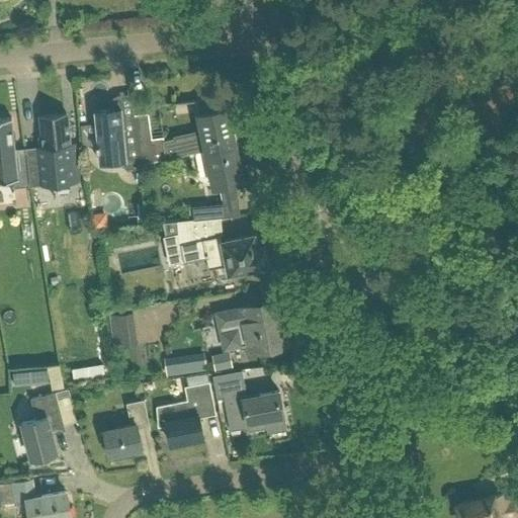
[(162,93),(165,110),(184,108),(181,90),(162,93)]
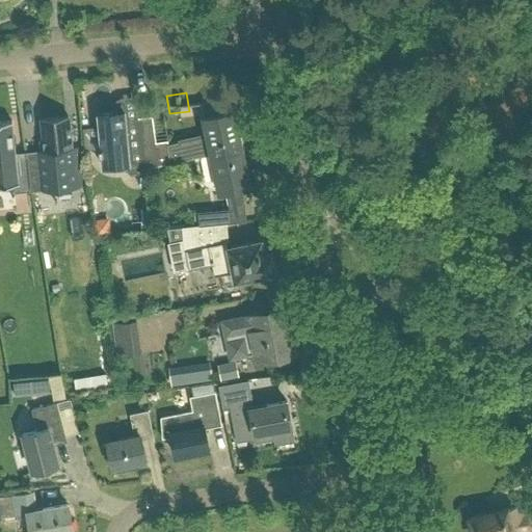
[(144,166),(145,166),(212,153),(241,147),(233,110),(227,112),(223,101),(208,102),(211,115),(204,116),(208,135),(168,143),(167,139),(156,141),(152,115),(137,116),(144,166)]
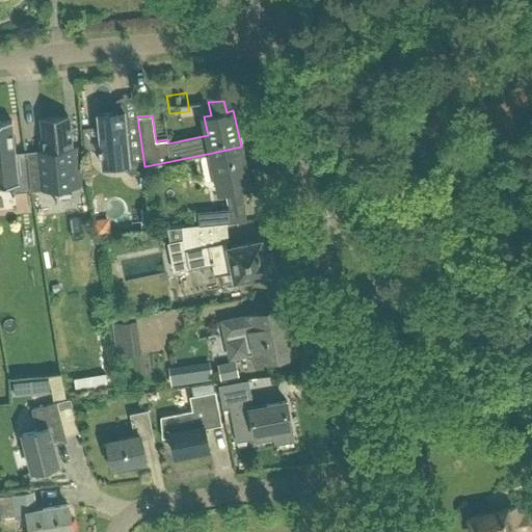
[(144,166),(137,116),(125,118),(125,110),(98,112),(101,147),(99,147),(100,152),(102,152),(103,165),(129,163),(130,171),(145,170),(145,166),(144,166)]
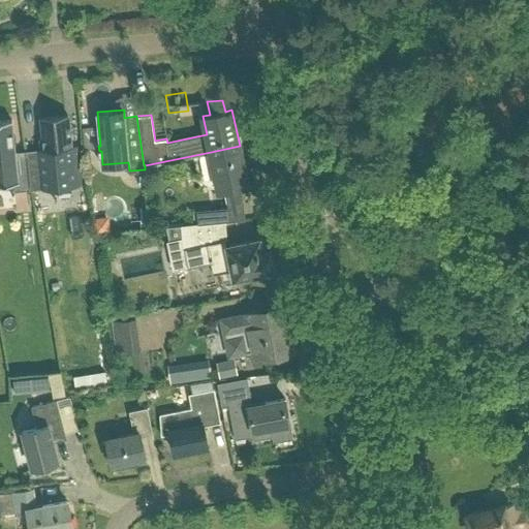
[(68,115),(41,117),(43,136),(39,138),(40,146),(44,147),(44,148),(38,149),(39,154),(28,155),(27,149),(26,150),(30,189),(83,184),(79,145),(71,145),(71,142),(68,115)]
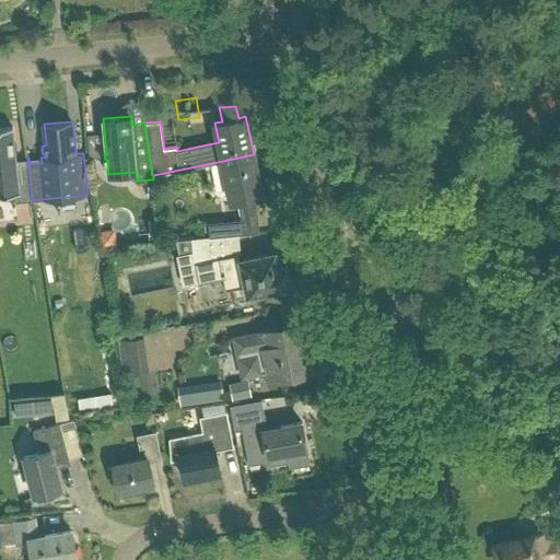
[(0,194),(14,193),(15,202),(31,200),(26,160),(15,161),(12,128),(13,128),(12,127),(0,127),(0,194)]
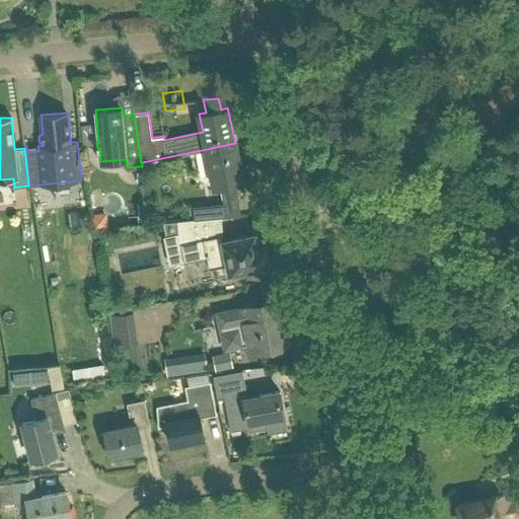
[(235,143),(207,149),(215,187),(221,186),(224,197),(238,196),(237,181),(243,180),(238,160),(240,160),(237,143),(235,143)]
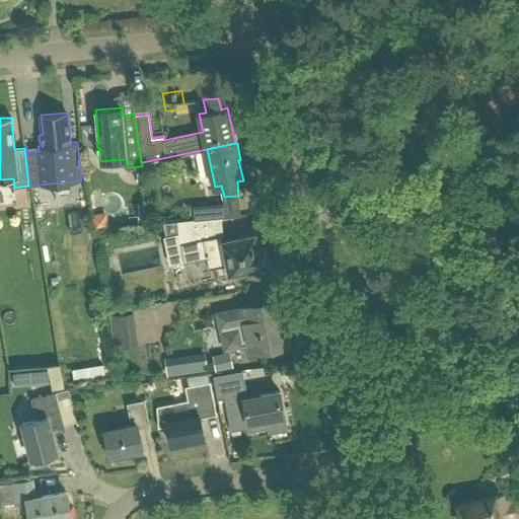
[(194,205),(195,220),(221,217),(239,215),(238,201),(225,202),(194,205)]
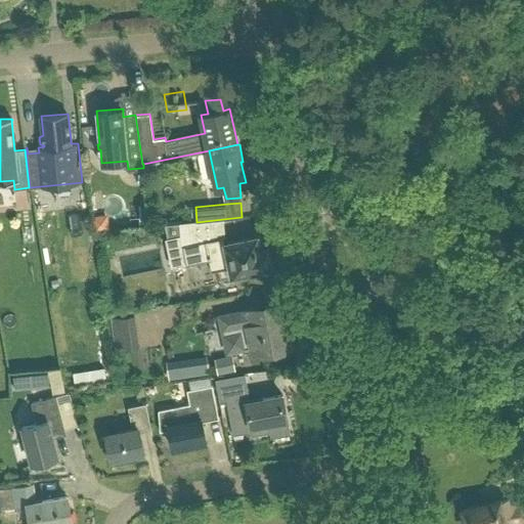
[(95,229),(110,228),(107,213),(93,215),(95,229)]
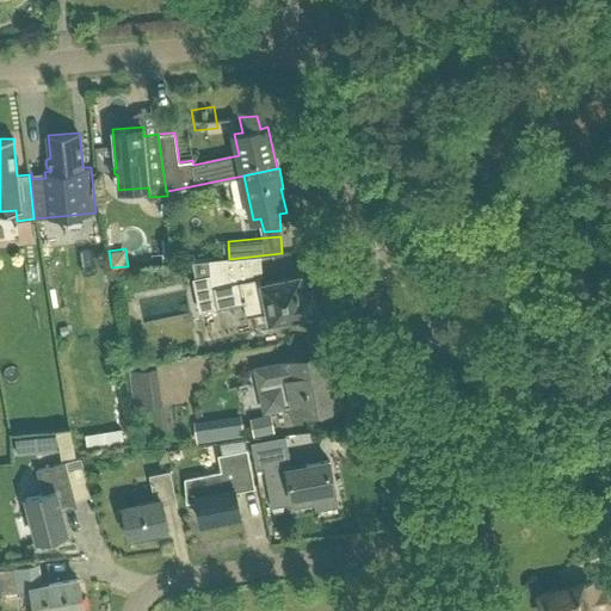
[(260,255),(229,259),(210,260),(210,275),(191,279),(198,312),(244,302),(246,315),(267,310),(270,322),(315,313),(310,290),(303,291),(300,276),(264,283),(263,276),(260,255)]
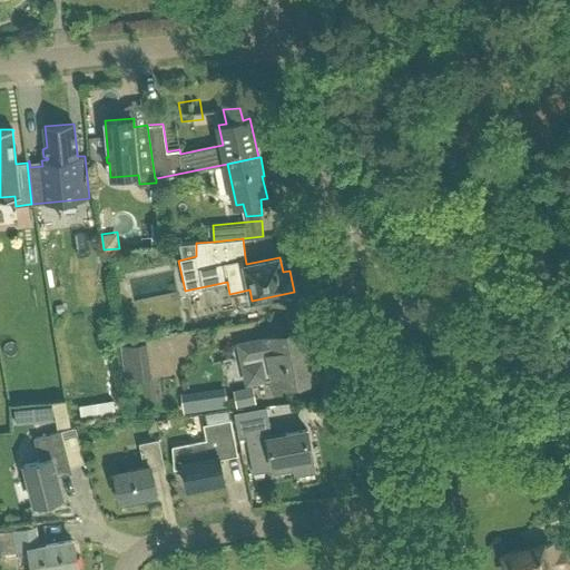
[(297,336),(295,331),(262,337),(262,338),(247,341),(251,357),(261,356),(261,354),(265,353),(272,389),(306,381),(302,360),(308,359),(307,355),(313,354),(310,337),(304,340),(303,335),(297,336)]
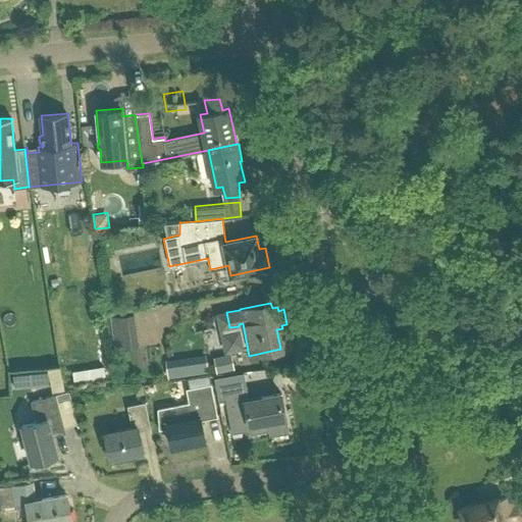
[(103,331),(123,330),(122,308),(102,308),(103,331)]
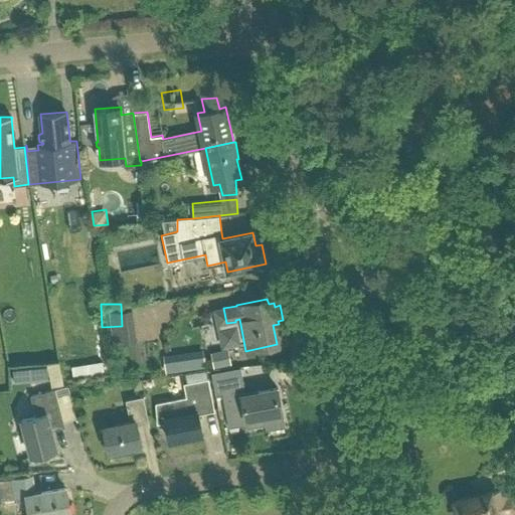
[(183,370),(204,367),(202,349),(181,352),(183,370)]
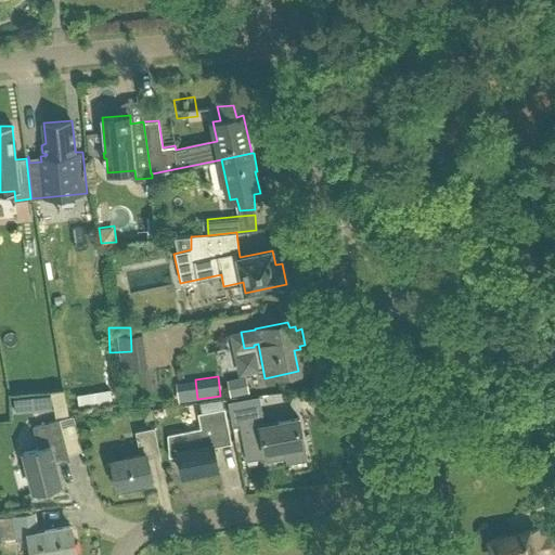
[(110,388),(76,394),(77,404),(111,399),(110,388)]
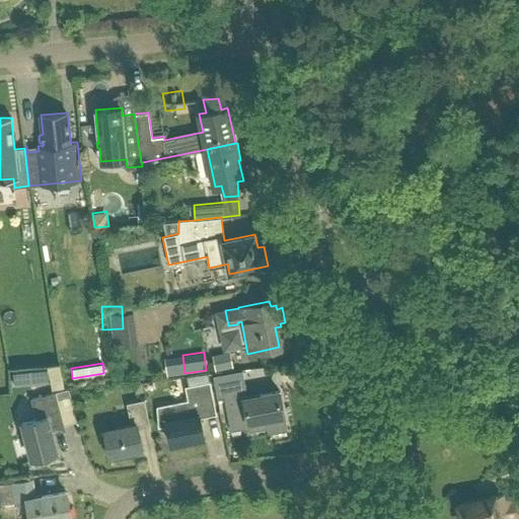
[(34,368),(35,383),(48,382),(46,366),(34,368)]
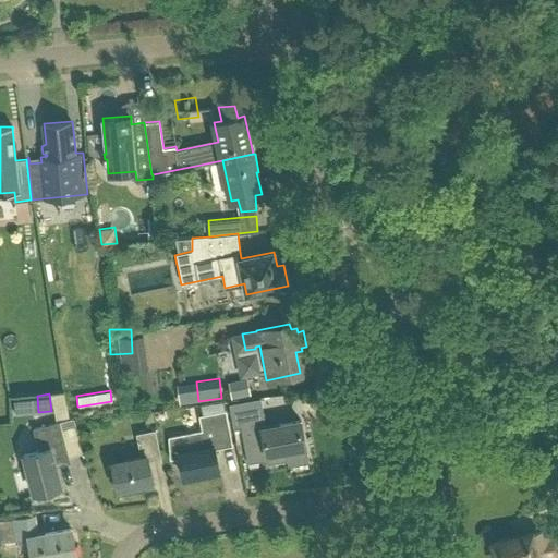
[(225,401),(201,404),(203,414),(226,409),(225,401)]
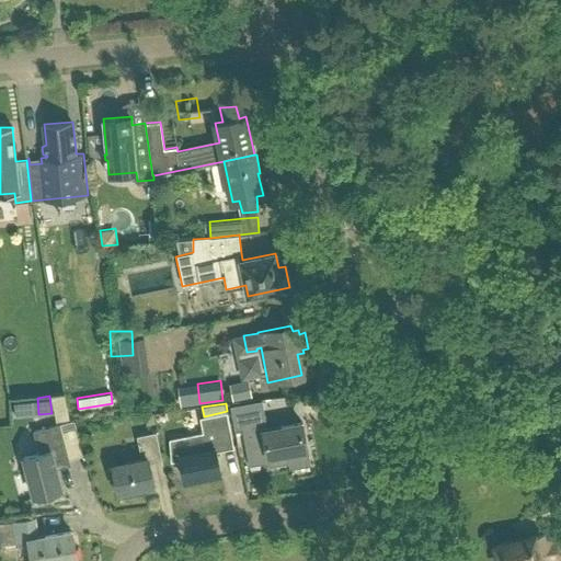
[(169,433),(170,445),(171,460),(181,460),(185,480),(221,473),(216,450),(233,447),(227,411),(204,416),(201,418),(203,426),(169,433)]
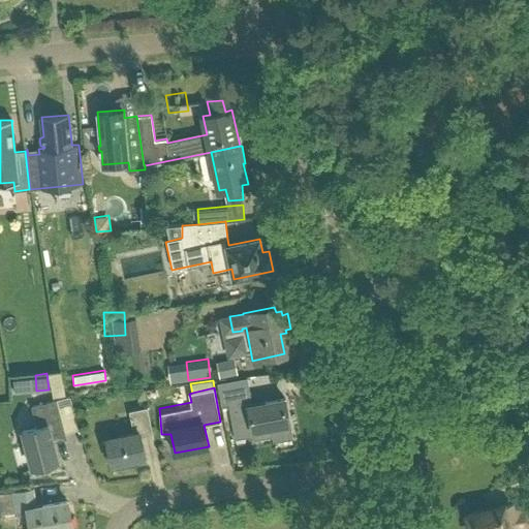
[(252,404),(250,392),(228,396),(232,419),(250,415),(252,428),(251,429),(252,438),(274,435),(273,433),(290,430),(285,398),(252,404)]
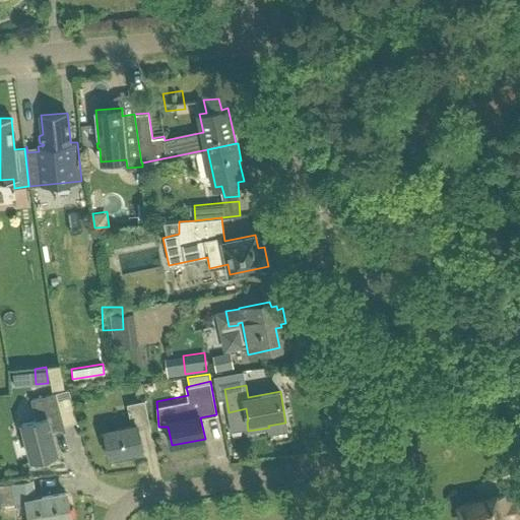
[(33,463),(49,458),(48,455),(57,453),(50,429),(64,425),(56,392),(30,399),(36,418),(22,423),(33,463)]
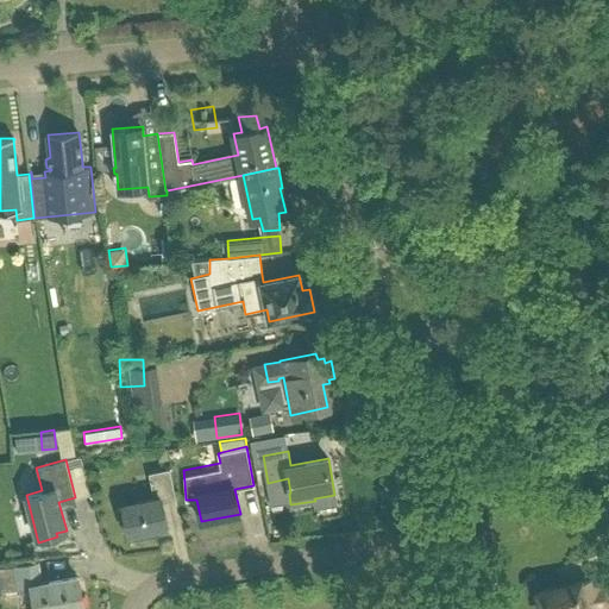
[(168,528),(162,502),(176,500),(169,469),(149,472),(154,497),(121,503),(121,507),(118,508),(120,522),(125,521),(127,537),(168,528)]
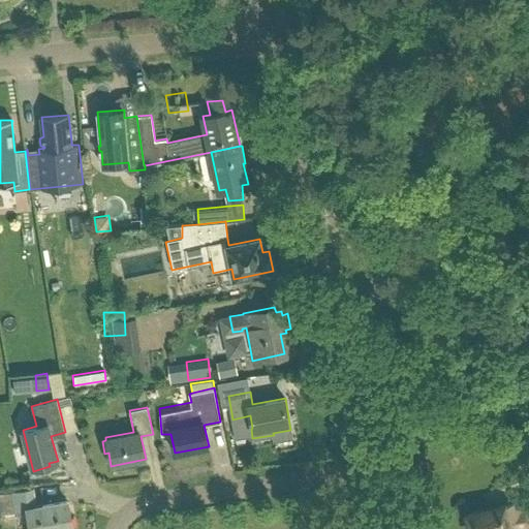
[(0,515),(14,512),(16,515),(29,512),(31,528),(71,528),(67,500),(36,505),(33,488),(11,491),(11,492),(0,493),(0,515)]
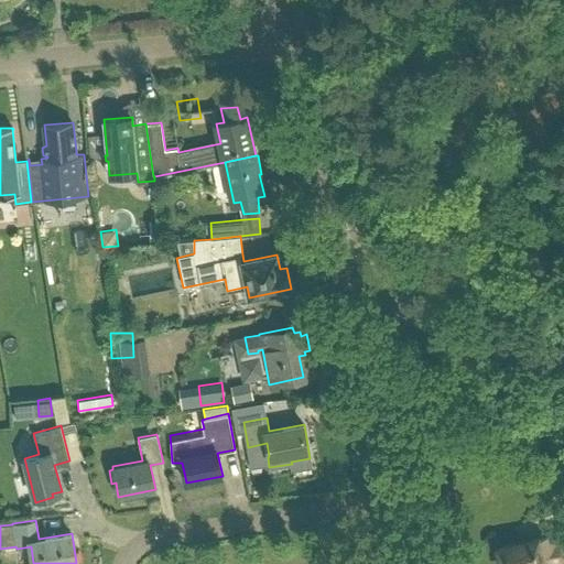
[(552,550),(549,535),(497,548),(500,563),(537,563),(560,559),(561,563),(562,563),(563,563),(563,548),(552,550)]
